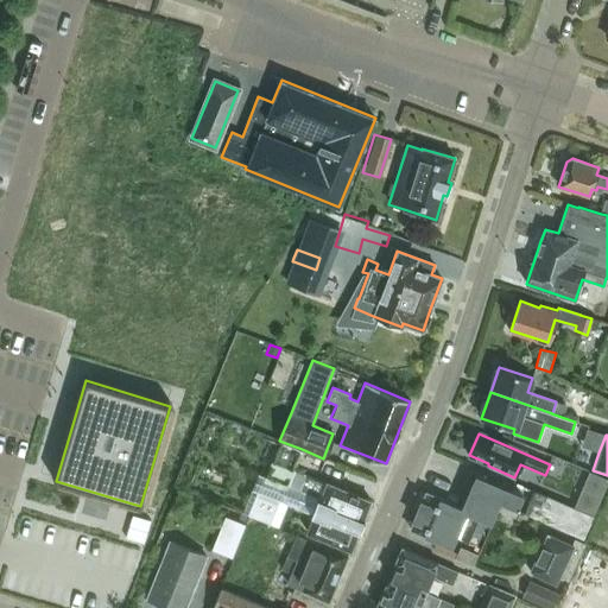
[(287,485),(302,449),(279,441),(265,476),(287,485)]
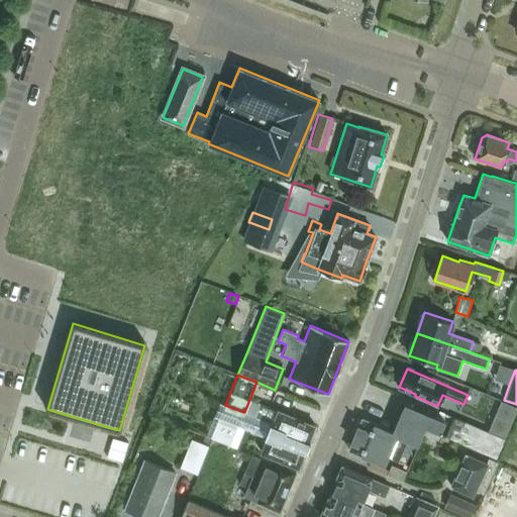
[(495,417),(511,423),(516,408),(516,407),(502,401),(495,417)]
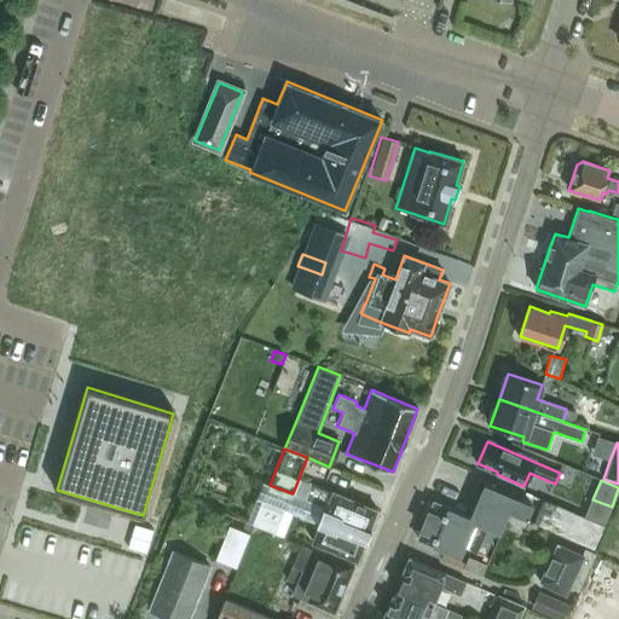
[(262,481),(255,499),(262,502),(284,510),(294,514),(317,524),(324,507),(307,499),(306,498),(293,493),(270,485),(262,481)]
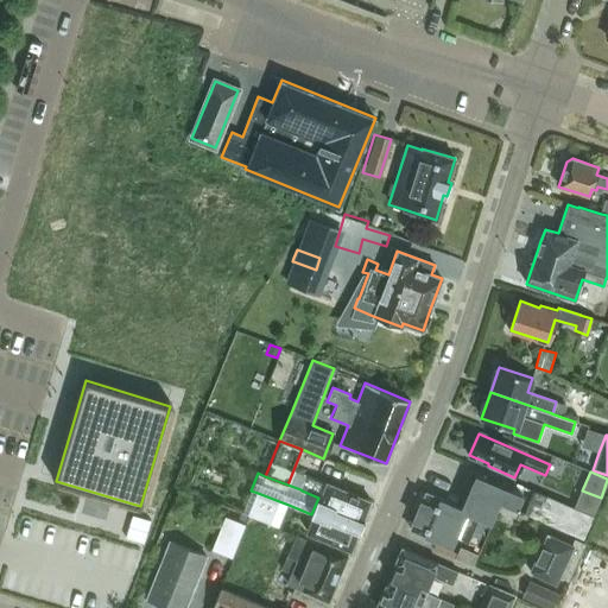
[(327,482),(325,483),(306,475),(301,489),(302,491),(318,498),(311,514),(314,515),(306,532),(322,538),(322,539),(350,550),(371,500),(327,482)]
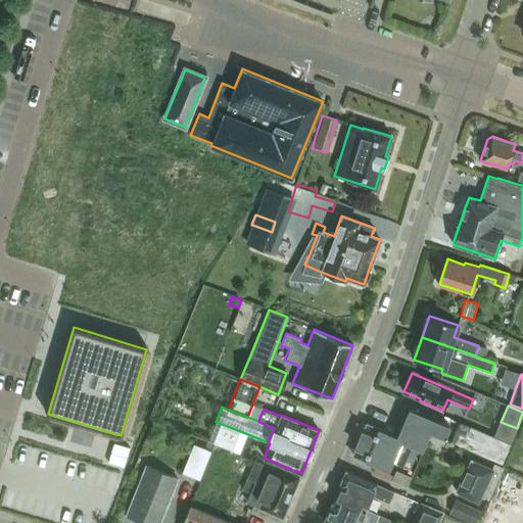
[(444,437),(448,426),(409,410),(397,437),(389,434),(389,433),(366,423),(352,455),(376,465),(388,470),(391,462),(409,469),(419,446),(423,448),(430,431),(444,437)]
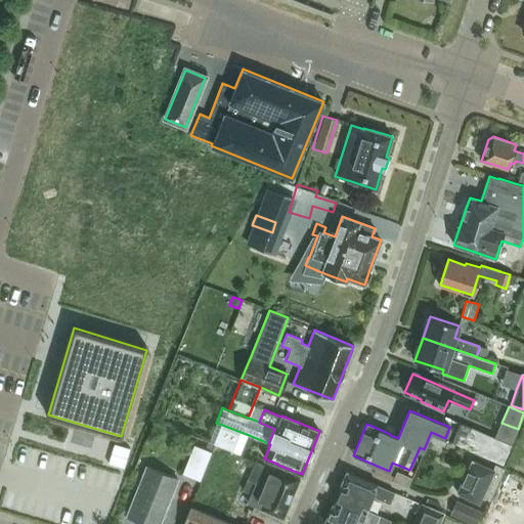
[(506,457),(514,437),(464,419),(455,440),(506,457)]
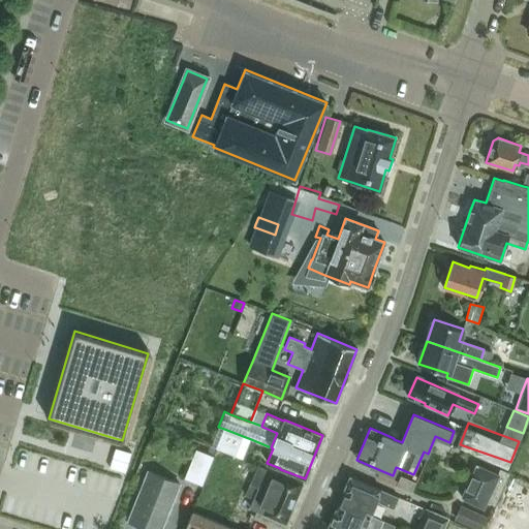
[(243,436),(224,429),(217,448),(235,456),(243,436)]
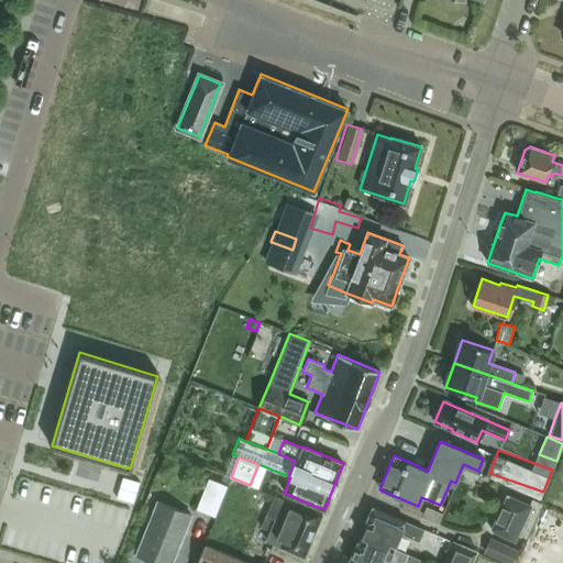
[(122,477),(116,498),(133,503),(139,482),(122,477)]
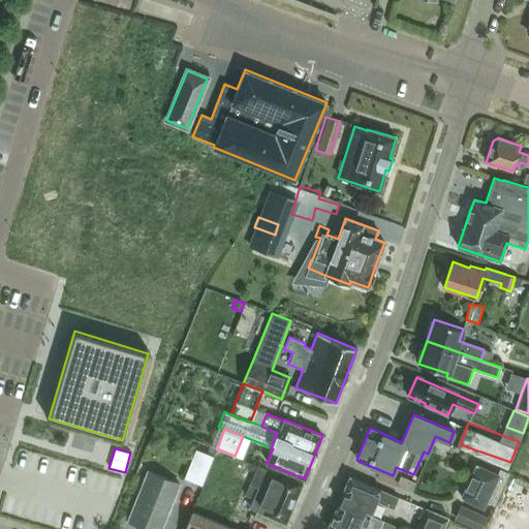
[(212,456),(194,448),(182,478),(200,486),(212,456)]
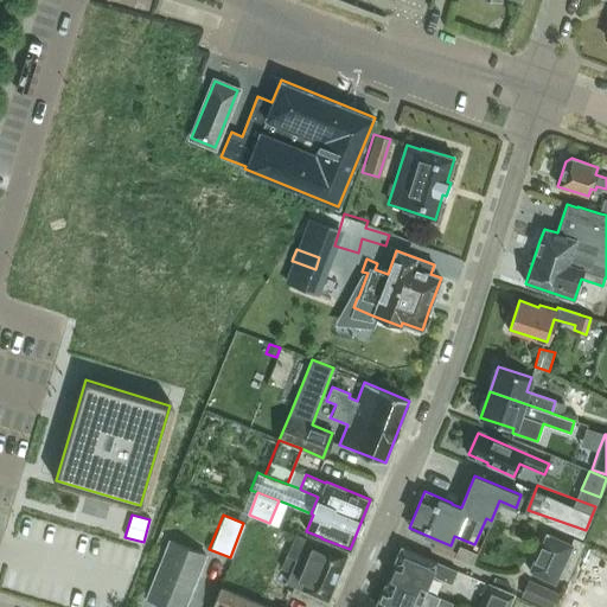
[(320,544),(306,537),(295,532),(280,567),(291,572),(286,582),(304,589),(304,590),(327,601),(347,554),(321,543),(320,544)]
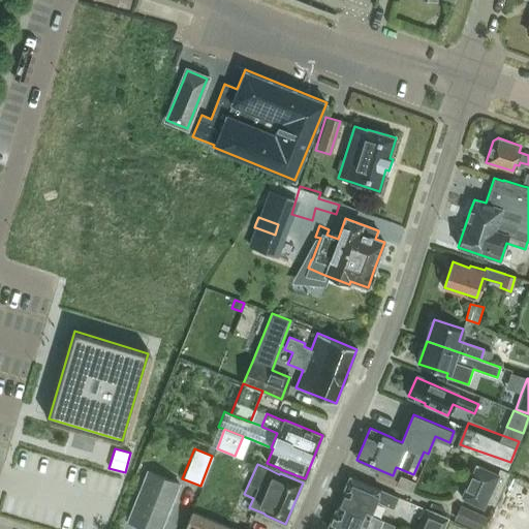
[(494,504),(508,473),(500,469),(497,474),(476,465),(461,498),(483,507),(486,501),(494,504)]
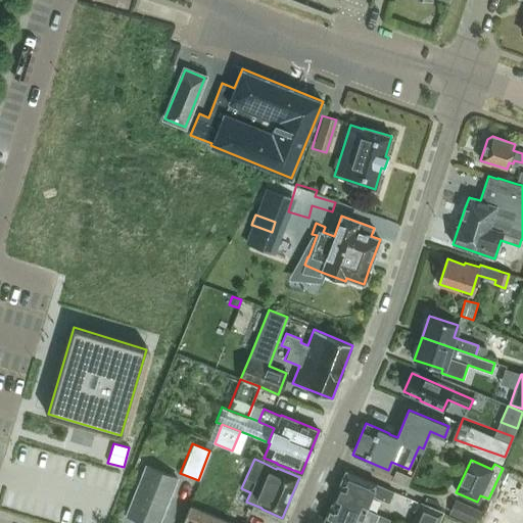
[(145,522),(157,522),(176,478),(147,466),(128,516),(145,522)]
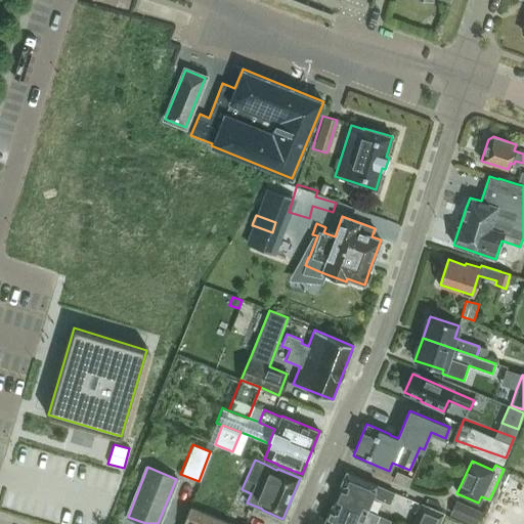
[(514,523),(523,501),(523,476),(506,468),(480,523),(482,523),(514,523)]
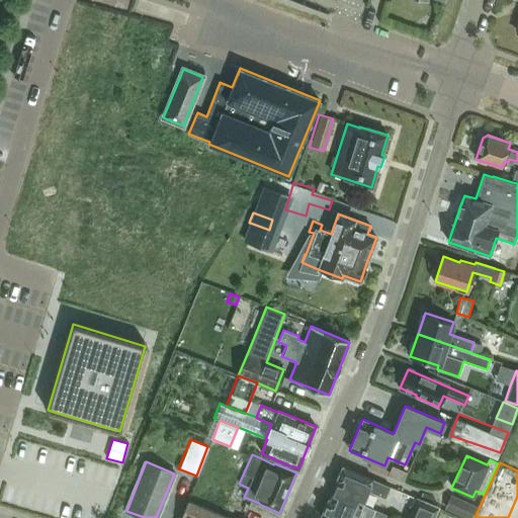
[(385,498),(390,487),(342,466),(337,481),(339,482),(333,495),(361,508),(362,505),(368,492),(385,498)]
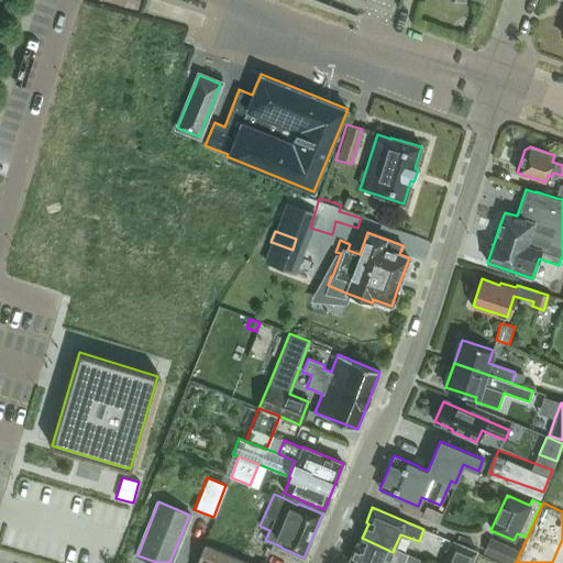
[(438,525),(442,514),(426,507),(421,518),(438,525)]
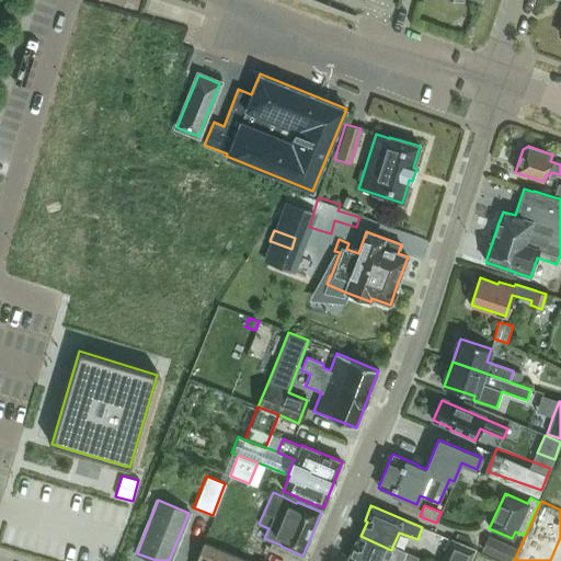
[(416,560),(419,558),(392,547),(391,550),(361,536),(358,541),(356,540),(347,559),(352,560),(402,560),(403,560),(404,560),(416,560)]
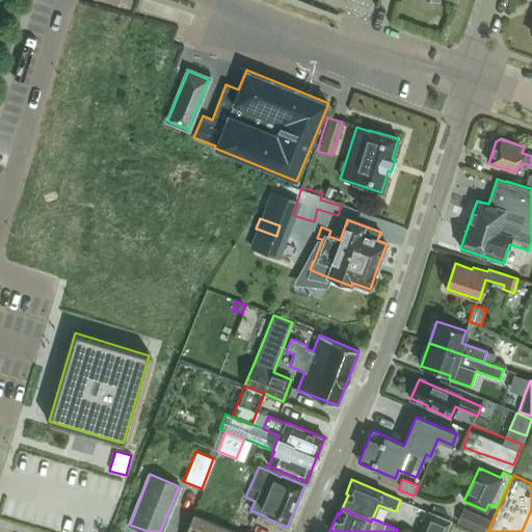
[(472,531),(483,531),(488,521),(460,508),(453,523),(472,531)]
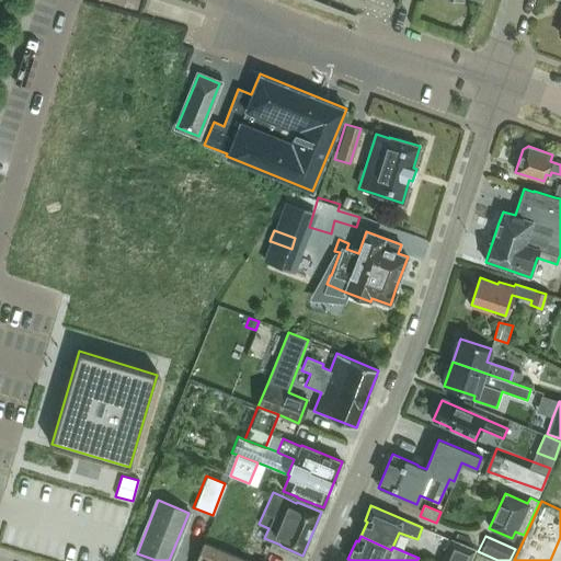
[(469,560),(474,550),(449,539),(439,560),(469,560)]
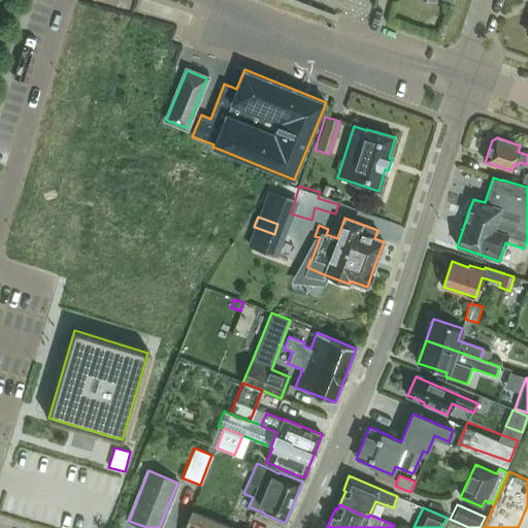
[(230,527),(192,510),(184,527),(230,527)]
